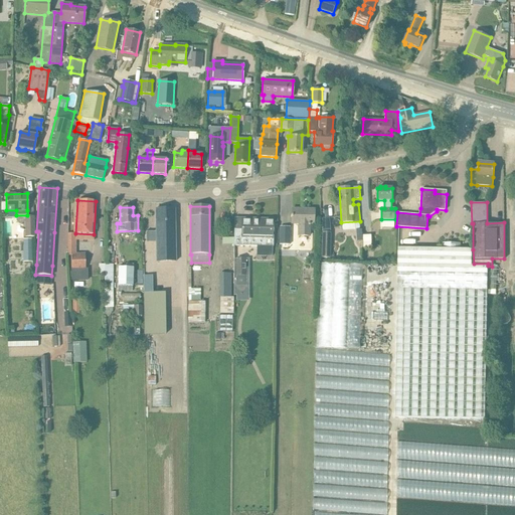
[(175,261),(175,220),(174,208),(156,209),(156,231),(146,231),(146,242),(156,242),(156,262),(175,261)]
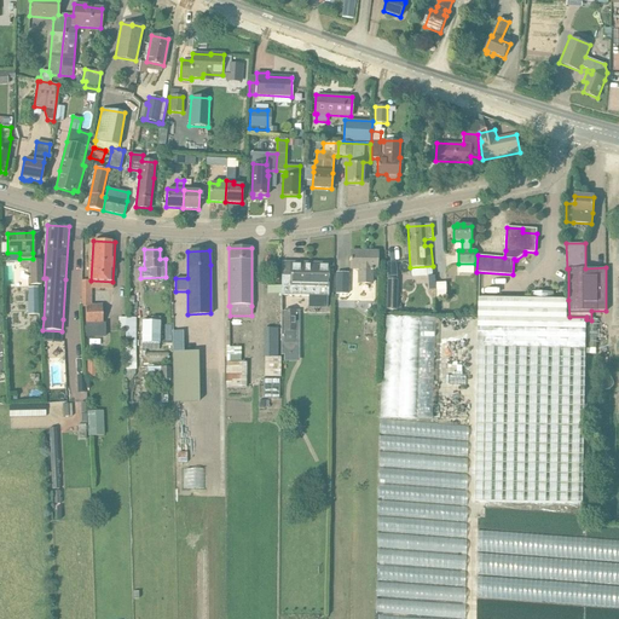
[(350,268),(358,268),(358,283),(372,284),(372,270),(376,270),(377,252),(351,250),(350,268)]
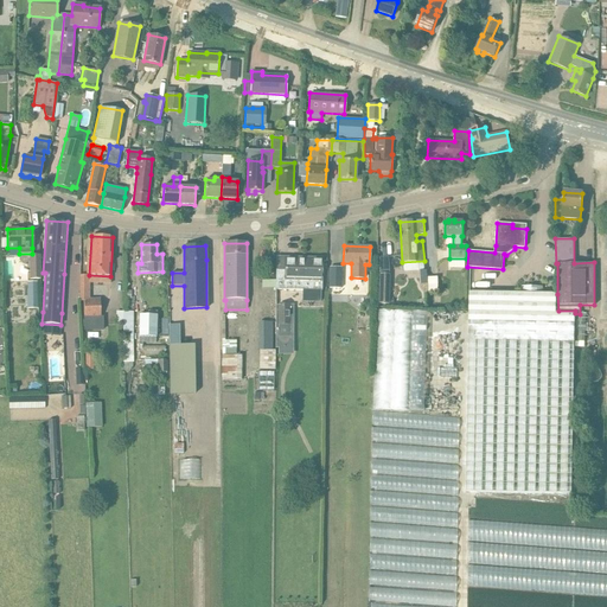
[(39,256),(30,256),(30,280),(40,280),(39,256)]
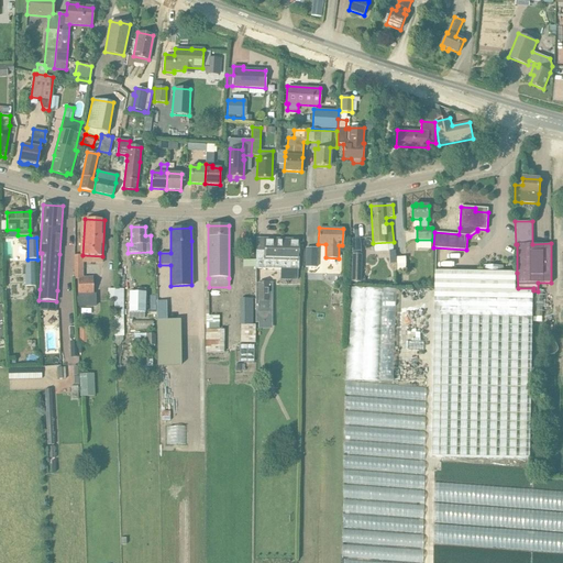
[(264,241),(264,251),(255,251),(255,260),(255,267),(255,268),(298,269),(298,240),(282,240),(282,241),(264,241)]
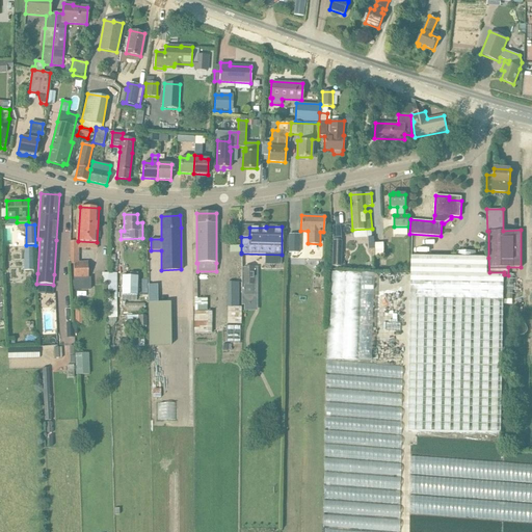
[(299,253),(299,235),(289,234),(288,253),(299,253)]
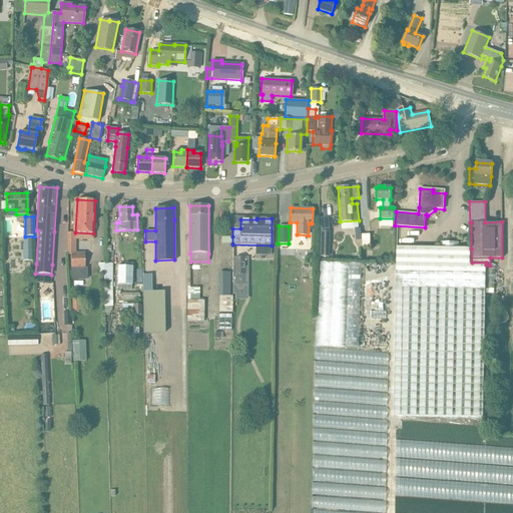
[(318,243),(317,258),(329,258),(329,231),(321,231),(320,244),(318,243)]
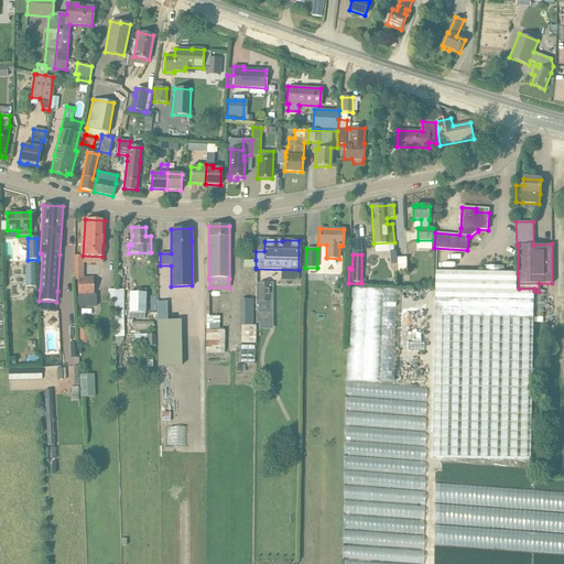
[(74,256),(74,280),(77,280),(77,307),(96,307),(96,294),(94,294),(94,278),(83,278),(83,256),(74,256)]
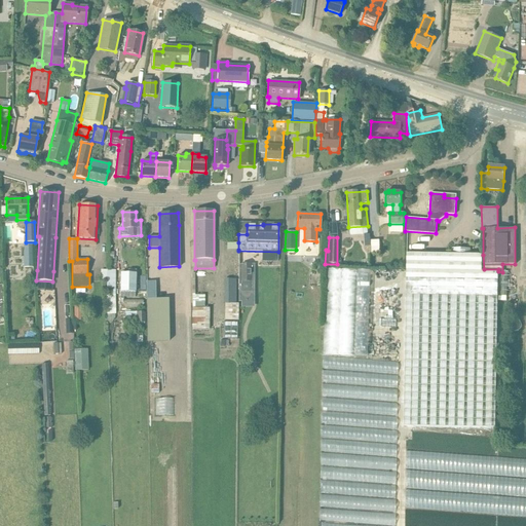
[(379,240),(371,240),(371,254),(380,253),(379,240)]
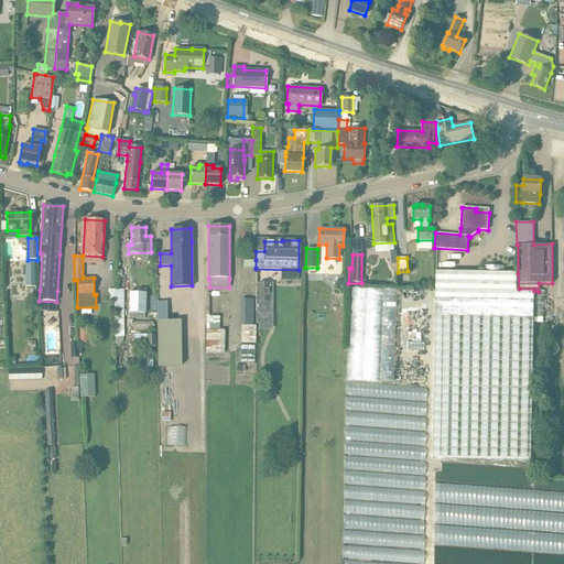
[(25,269),(24,269),(25,288),(36,288),(35,274),(34,261),(25,262),(25,269)]
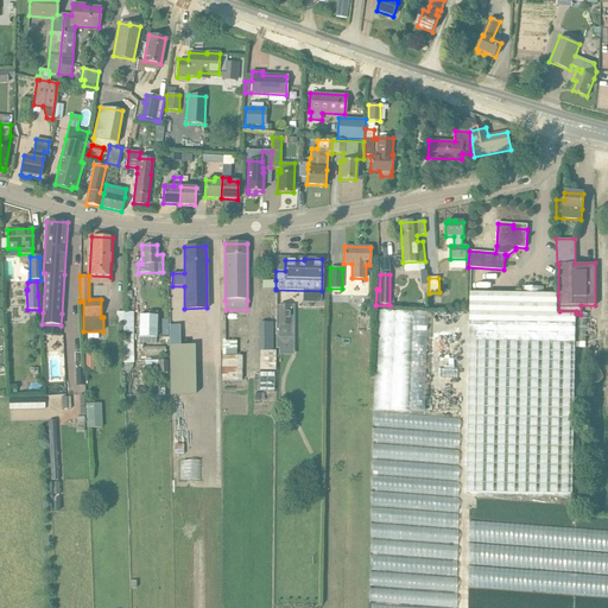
[(559,311),(558,295),(470,293),(467,493),(572,495),(576,314),(576,311),(559,311)]
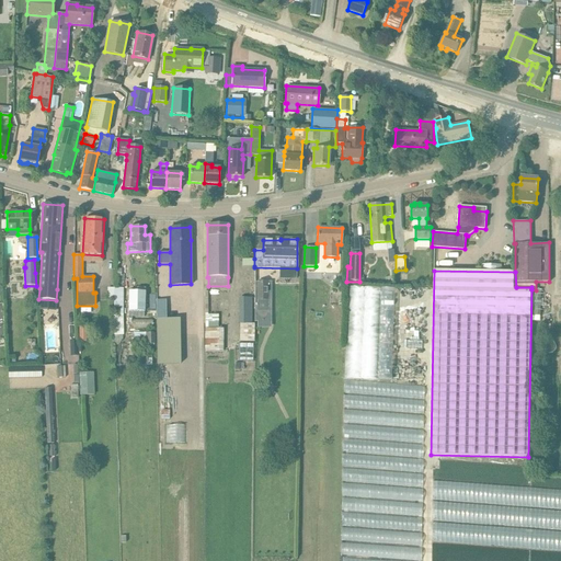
[(272,313),(272,281),(266,281),(266,282),(256,282),(254,282),(254,308),(258,308),(258,313),(272,313)]
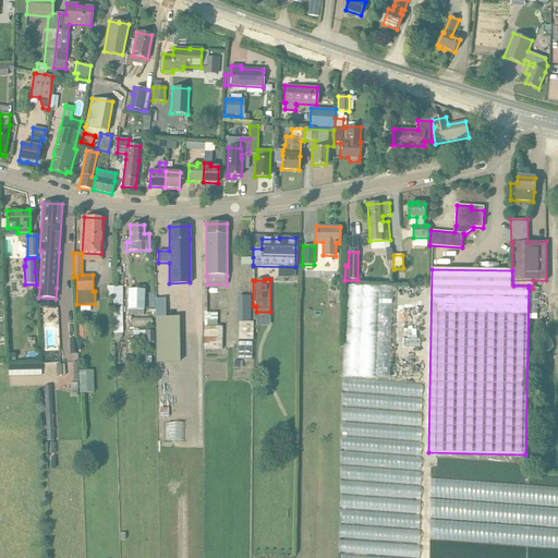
[(346,284),(343,376),(388,377),(390,286),(346,284)]
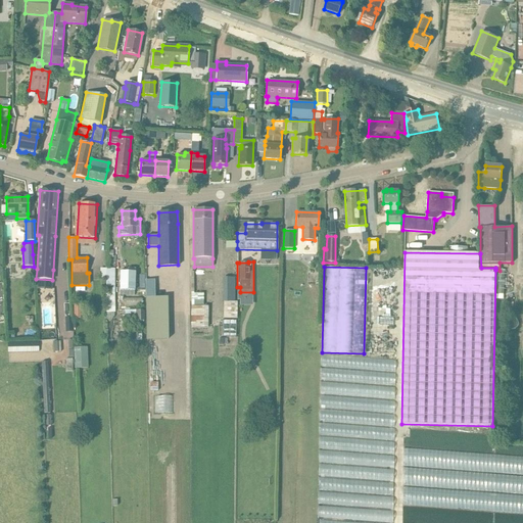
[(114,293),(115,269),(106,269),(106,293),(114,293)]
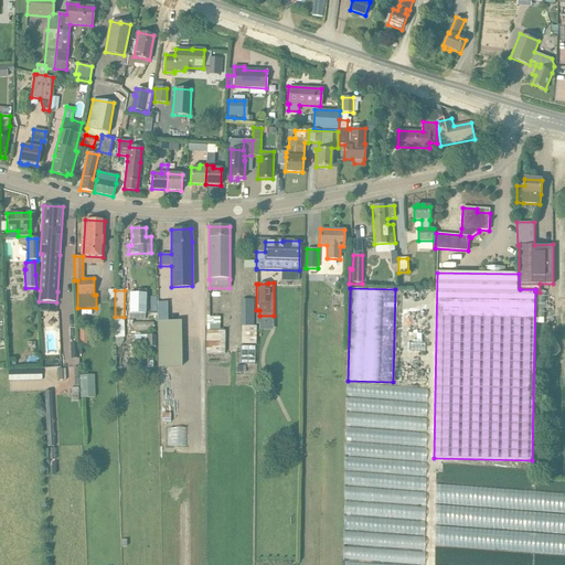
[(147,319),(147,313),(146,313),(146,294),(129,294),(129,319),(147,319)]
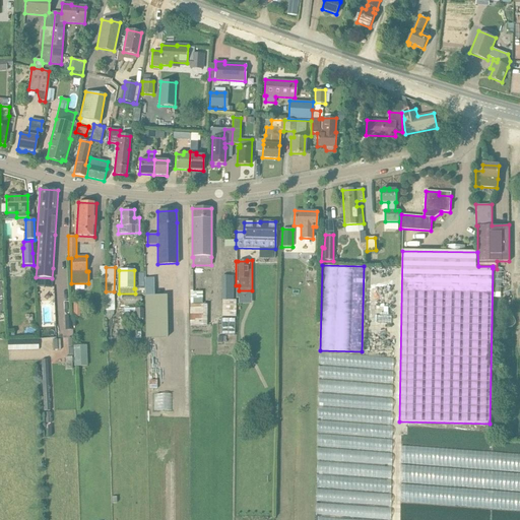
[(234,276),(222,276),(222,317),(236,317),(236,300),(234,300),(234,276)]
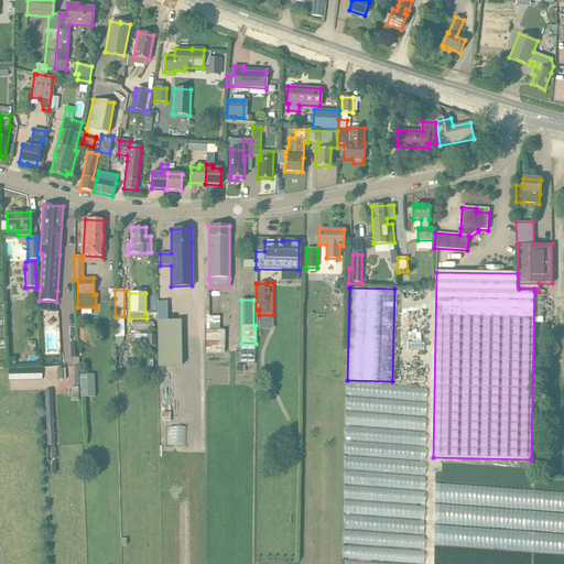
[(166,302),(156,302),(156,321),(166,321),(166,302)]
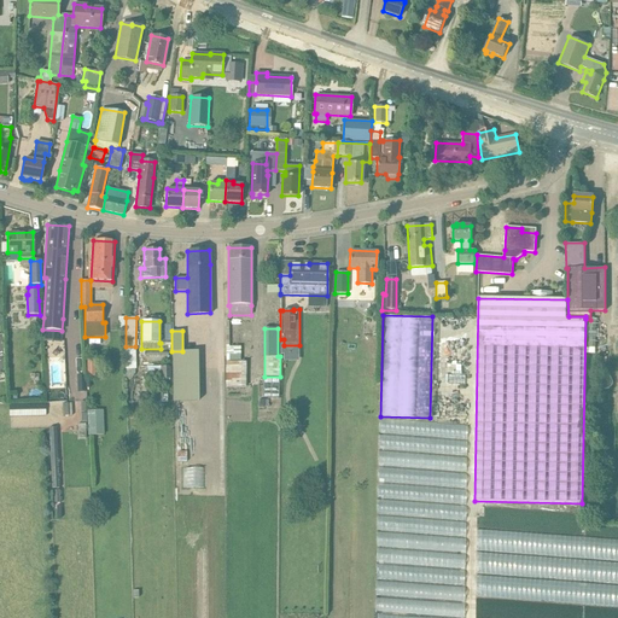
[(182,351),(172,351),(173,401),(199,401),(198,351),(182,351)]
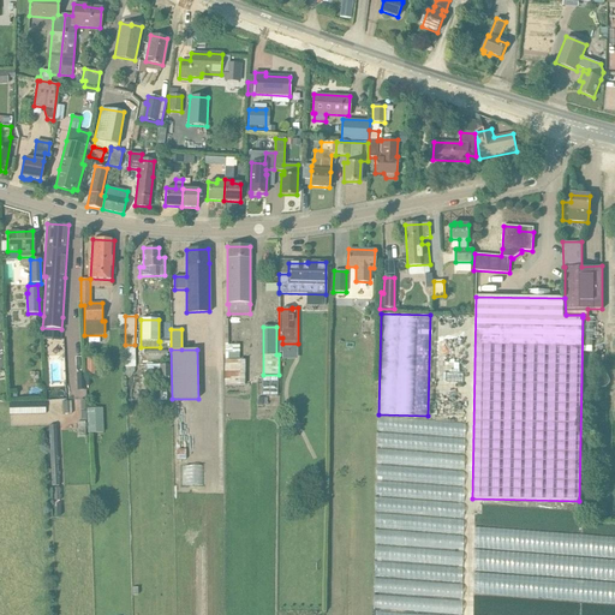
[(244,386),(245,360),(225,360),(225,386),(244,386)]
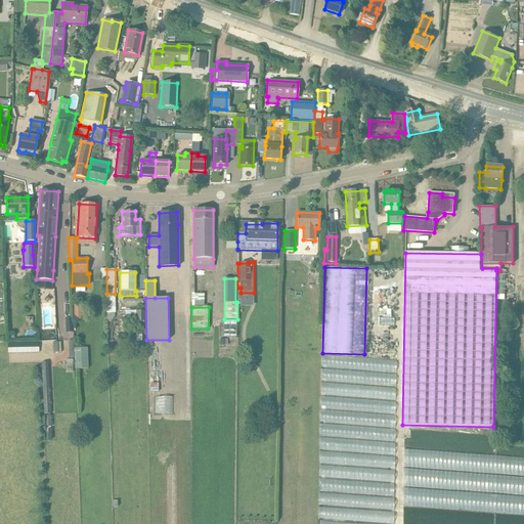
[(144,312),(135,312),(135,321),(144,321),(144,312)]
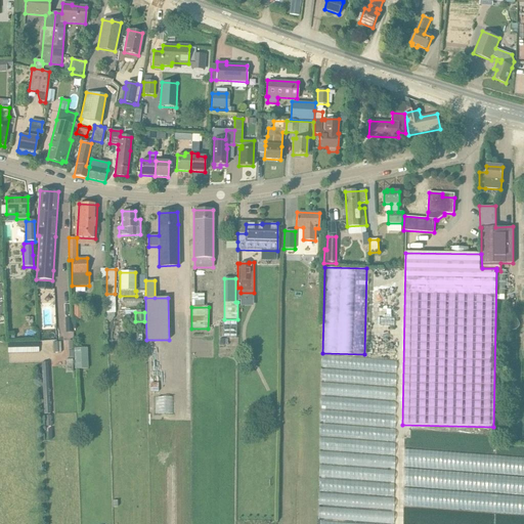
[(224,321),(223,337),(236,337),(236,321),(224,321)]
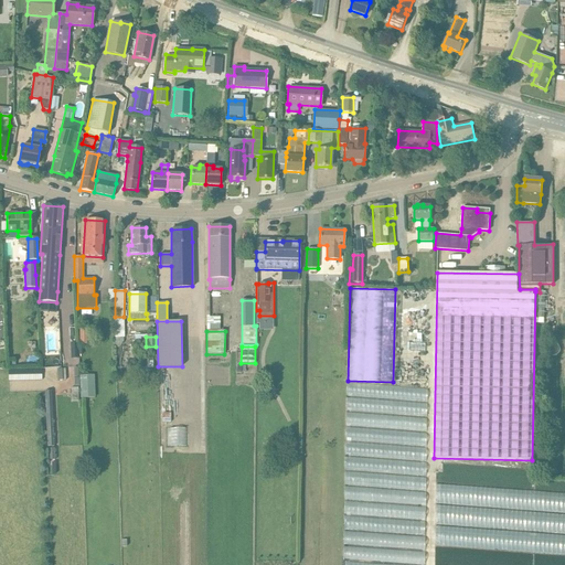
[(423,564),(427,386),(347,384),(344,455),(343,545),(342,545),(342,561),(344,561),(344,564),(423,564)]
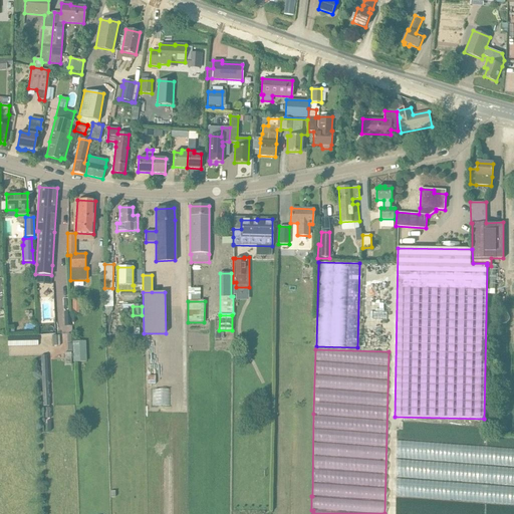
[(47,355),(40,356),(43,407),(49,406),(47,355)]
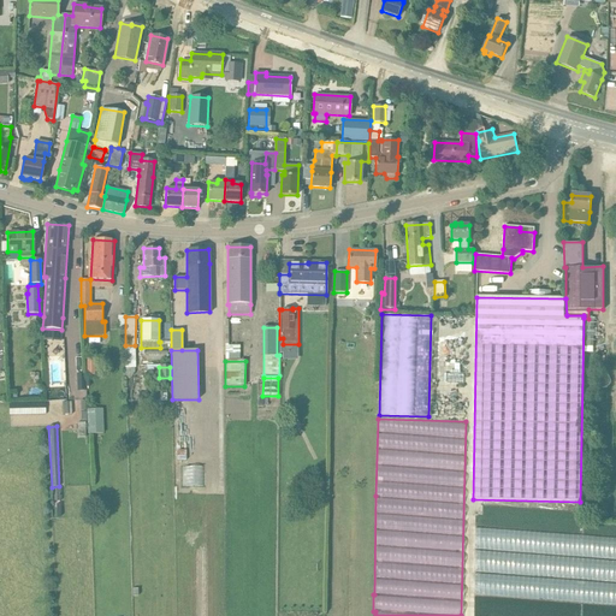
[(183,466),(182,486),(205,486),(205,466),(183,466)]
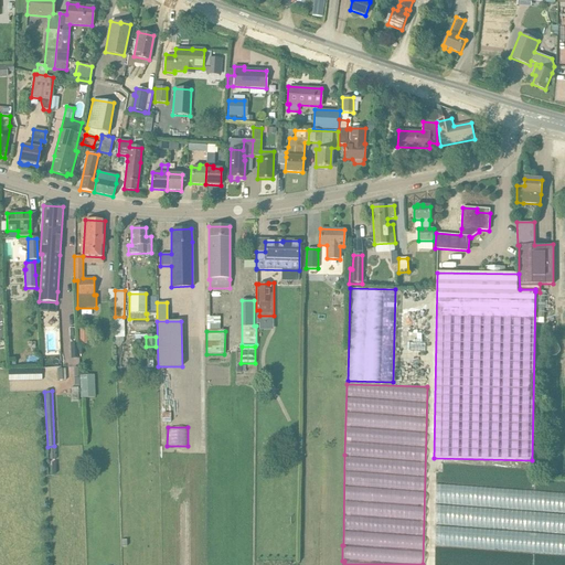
[(564,552),(564,491),(436,484),(434,524),(436,524),(435,545),(564,552)]
